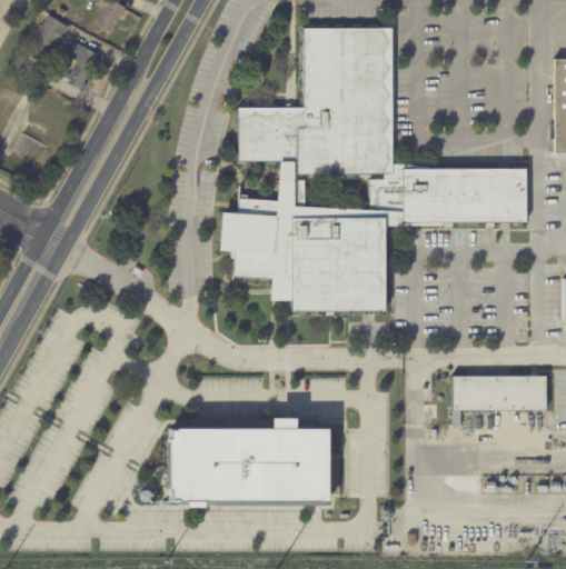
[(112,0),(130,9),(116,35),(98,25),(107,9),(101,7),(105,0),(112,0)]
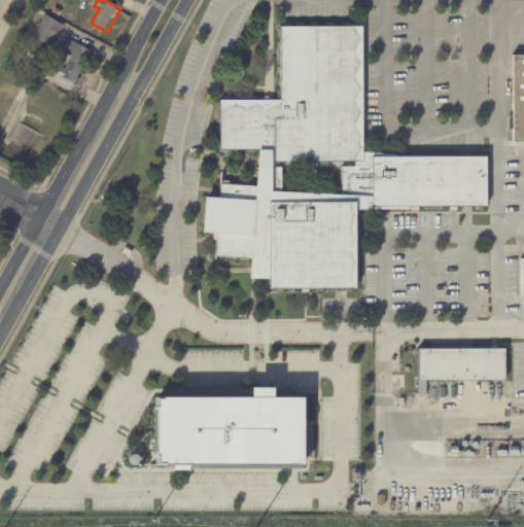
[(68,24),(47,58),(29,46),(49,12),(68,24)]
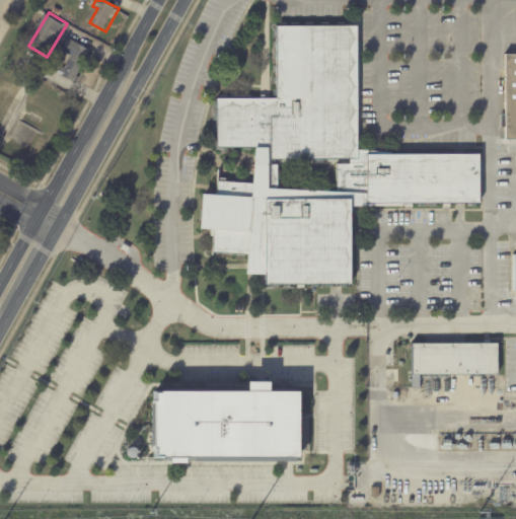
[(360,140),(360,149),(369,149),(392,151),(392,153),(480,153),(480,202),(403,203),(403,206),(350,206),(350,283),(264,284),(265,274),(245,274),(246,255),(250,254),(250,252),(215,251),(215,235),(214,235),(214,230),(216,230),(216,228),(209,228),(199,228),(201,194),(218,194),(219,180),(253,182),(253,146),(219,146),(218,97),(278,97),(278,25),(358,24),(360,140)]
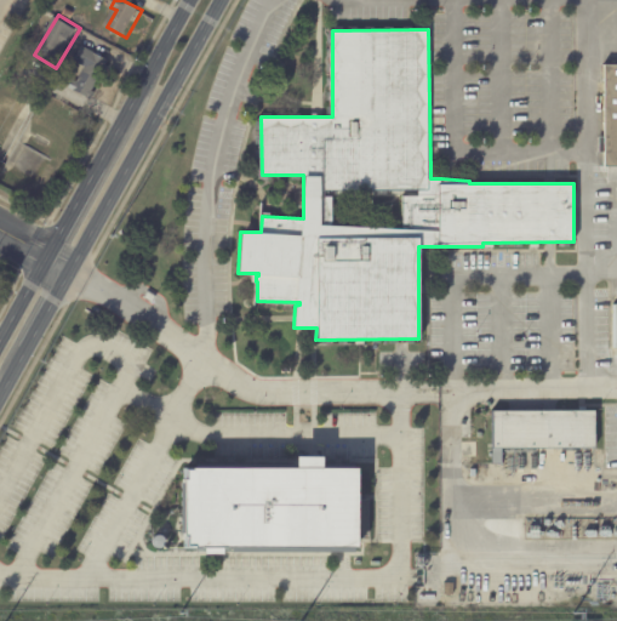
[(112,64),(92,98),(73,86),(78,79),(81,81),(90,67),(78,61),(86,45),(113,60),(112,64)]
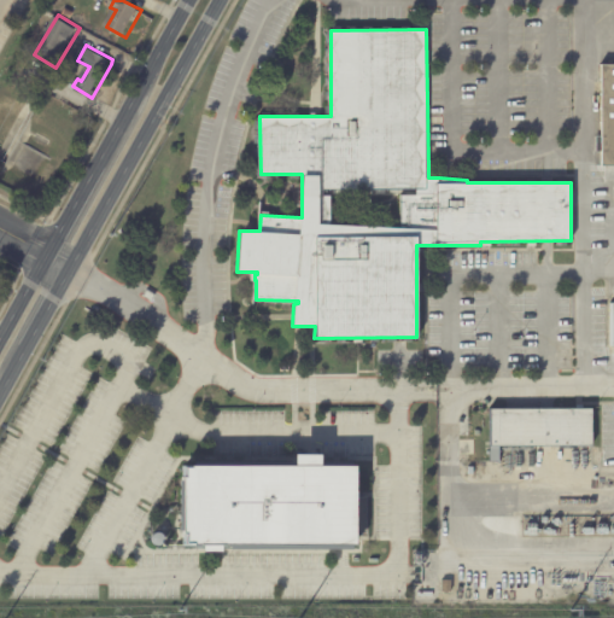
[(603,152),(600,152),(600,136),(602,136),(602,65),(613,65),(613,167),(603,167),(603,152)]
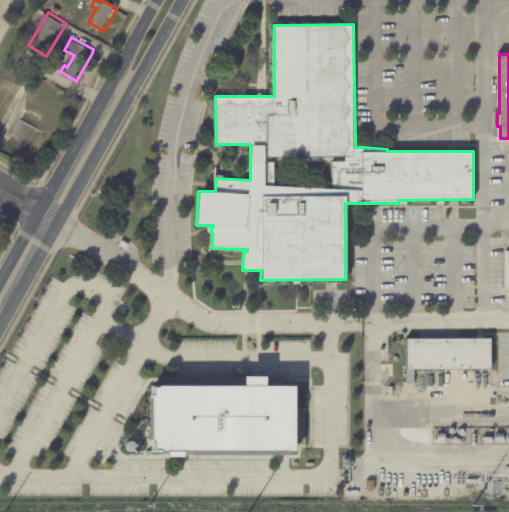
[(491,370),(417,370),(417,383),(410,383),(410,370),(409,370),(409,339),(493,339),(493,370),(491,370)]
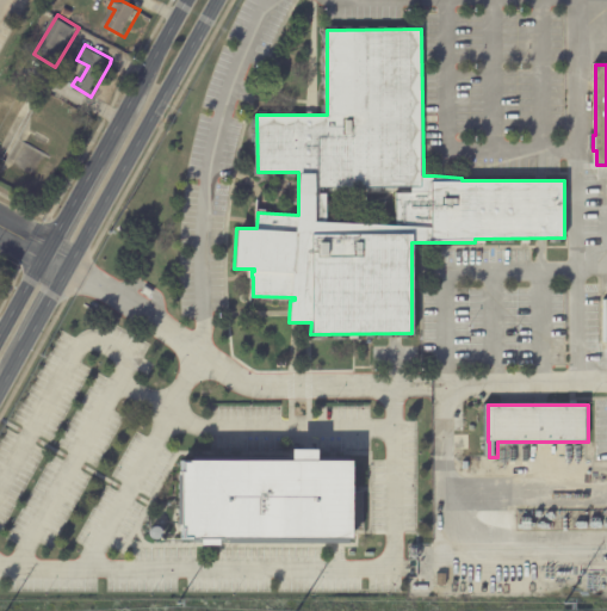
[(310,451),(310,463),(345,463),(345,492),(364,492),(365,528),(363,528),(363,530),(357,530),(357,536),(345,536),(345,543),(342,543),(342,545),(211,545),(211,549),(191,549),(191,543),(175,543),(175,531),(173,531),(173,536),(172,536),(172,477),(174,477),(174,475),(177,475),(177,466),(183,466),(183,463),(284,463),(284,451),(310,451)]
